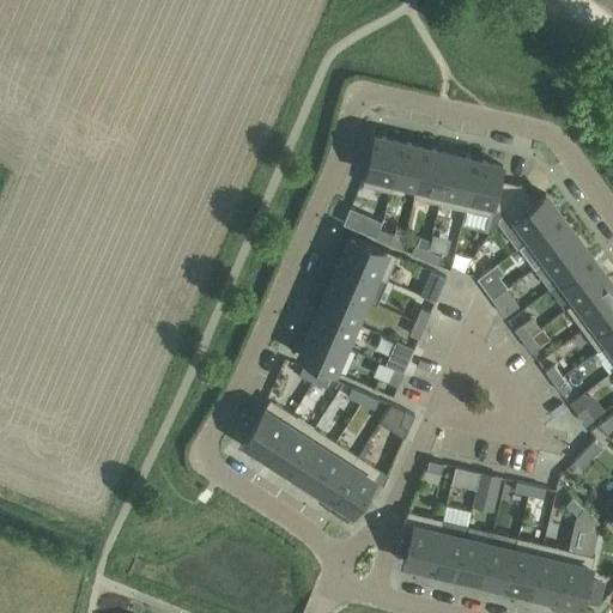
[(393,180),(401,141),(374,135),(363,184),(389,192),(393,180)]
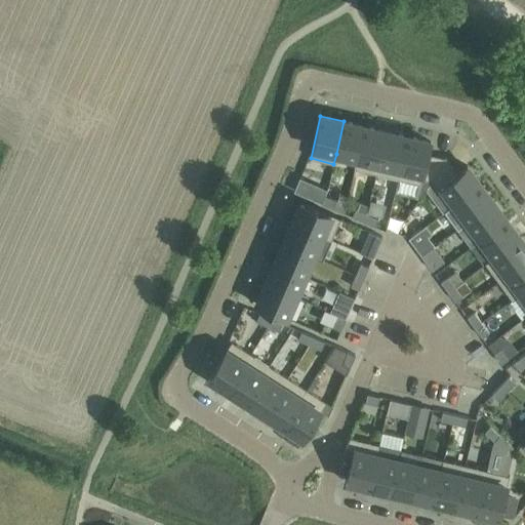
[(356,158),(363,126),(344,121),(336,154),(356,158)]
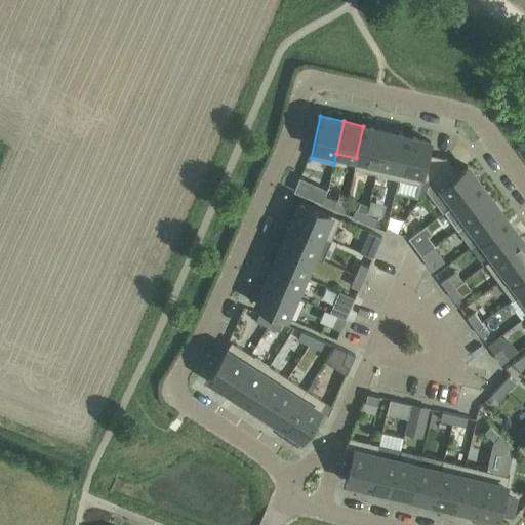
[(376,173),(386,131),(363,126),(356,158),(354,168),(376,173)]
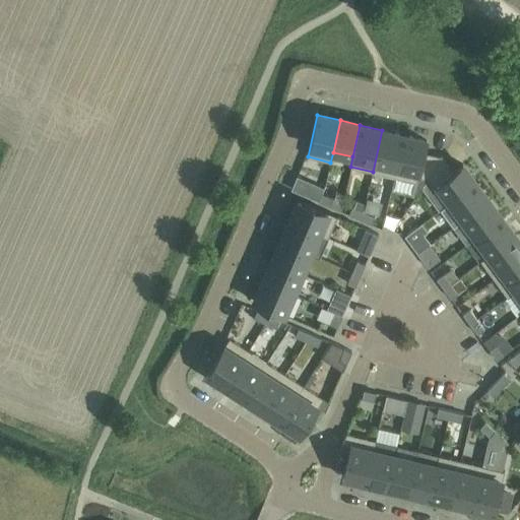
[(394,177),(403,135),(382,130),(373,172),(394,177)]
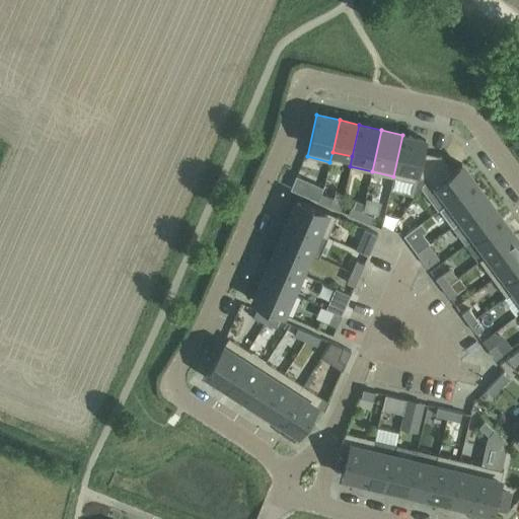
[(402,135),(393,176),(415,182),(412,196),(415,197),(421,189),(426,178),(440,157),(439,156),(422,152),(425,141),(402,135)]
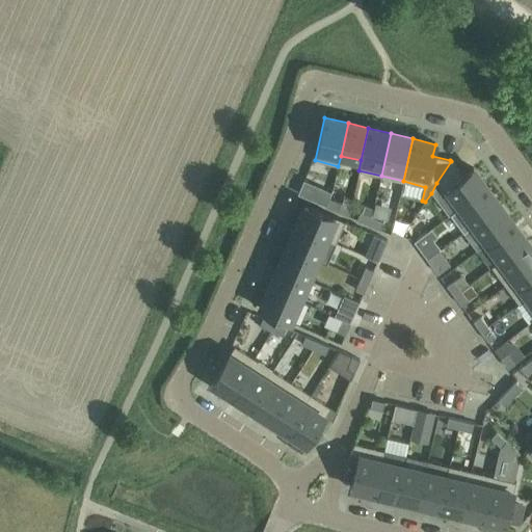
[(451,161),(436,183),(446,188),(463,176),(453,161),(451,161)]
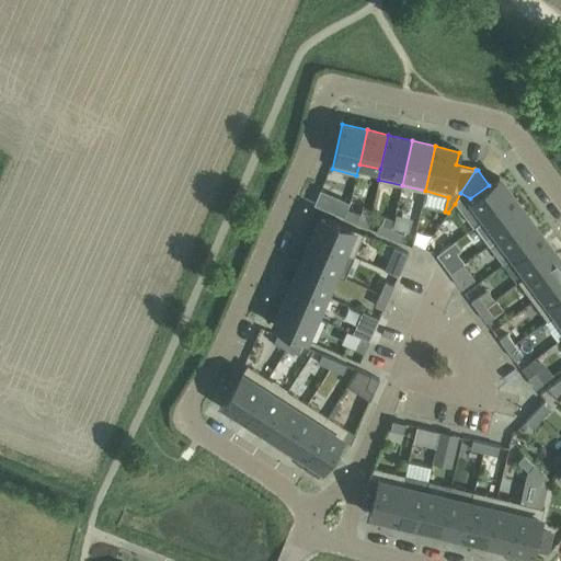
[(470,198),(485,219),(514,197),(499,178),(489,185),(470,198)]
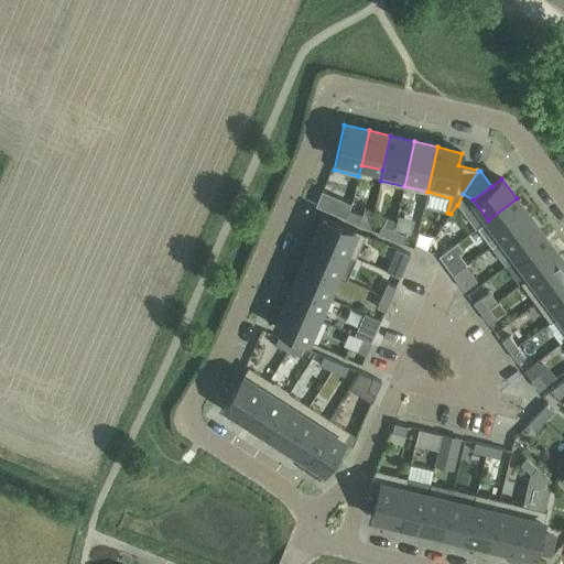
[(336,197),(329,212),(345,219),(348,212),(351,204),(336,197)]
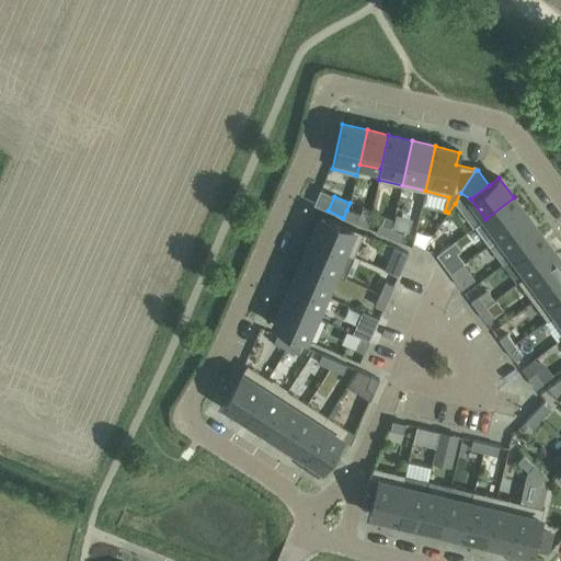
[(485,219),(500,238),(528,216),(514,197),(485,219)]
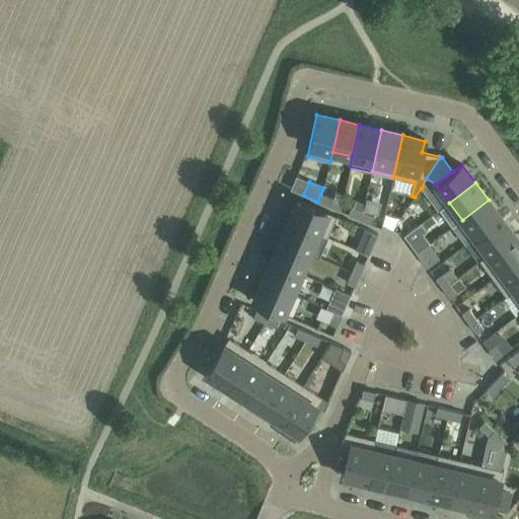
[(320,195),(317,202),(329,207),(332,200),(320,195)]
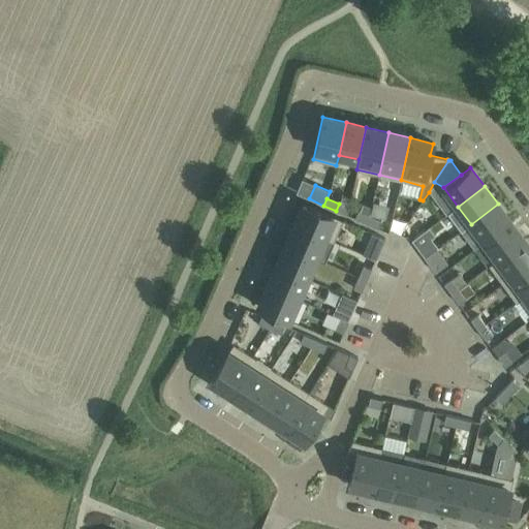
[(303,203),(292,225),(323,239),(333,243),(343,220),(303,203)]
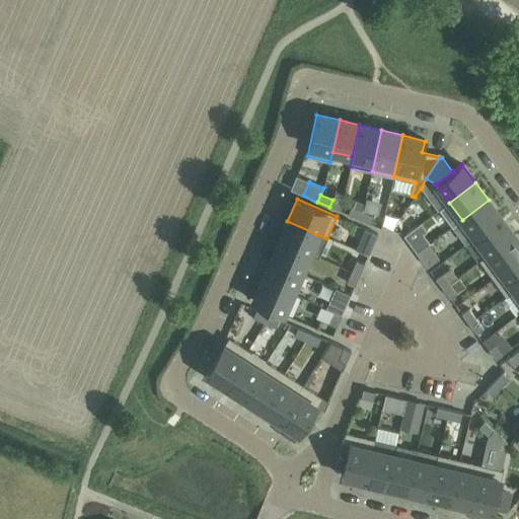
[(356,200),(353,207),(362,211),(364,204),(357,200),(356,200)]
